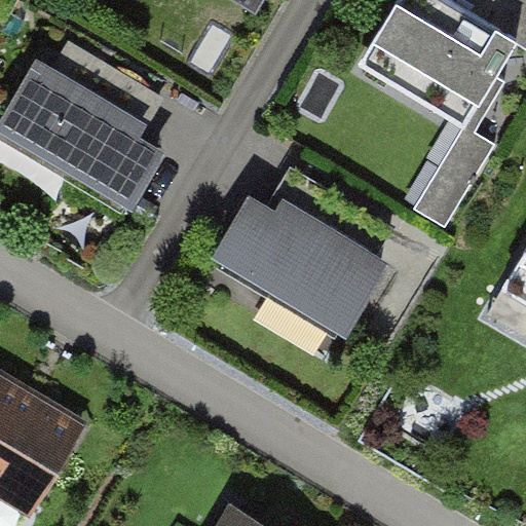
[(525,0),(398,0),(361,62),(466,124),(517,41),(525,46),(525,0)]
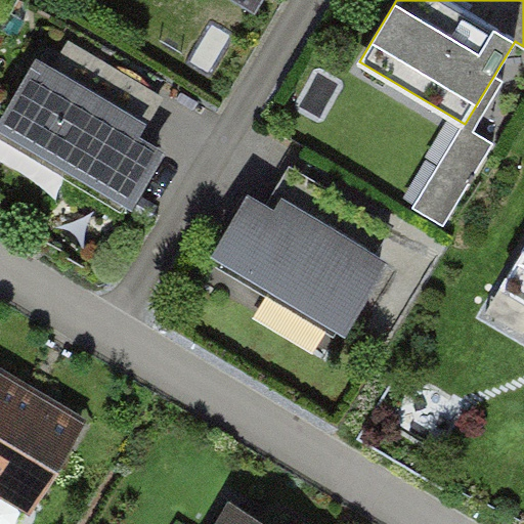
[(40,64),(5,123),(131,199),(159,154),(132,137),(158,94),(72,42),(53,73),(40,64)]
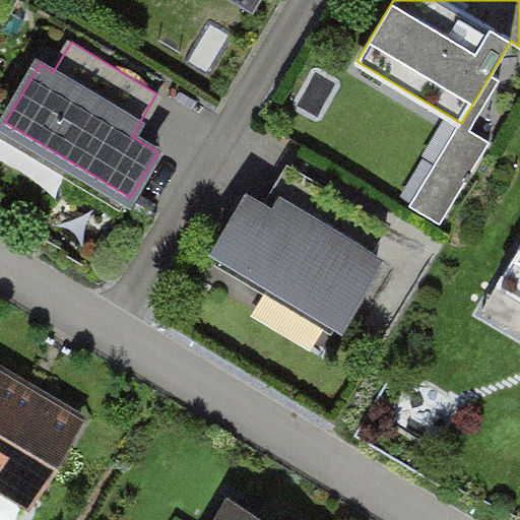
[(387,225),(300,174),(275,214),(249,199),(218,249),(342,323),(380,261),(370,255),(387,225)]
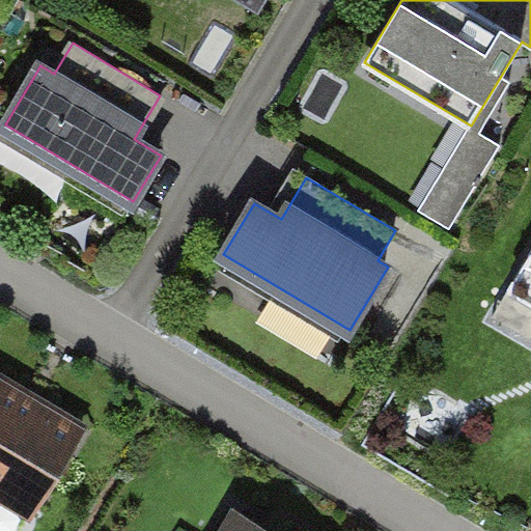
[(530,252),(510,288),(530,300),(530,252)]
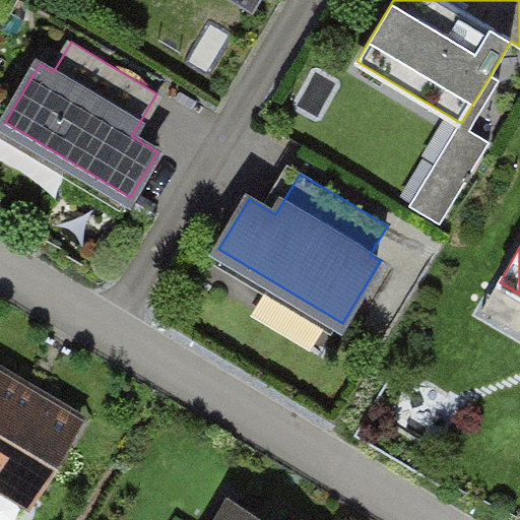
[(76,426),(0,380),(0,474),(35,495),(76,426)]
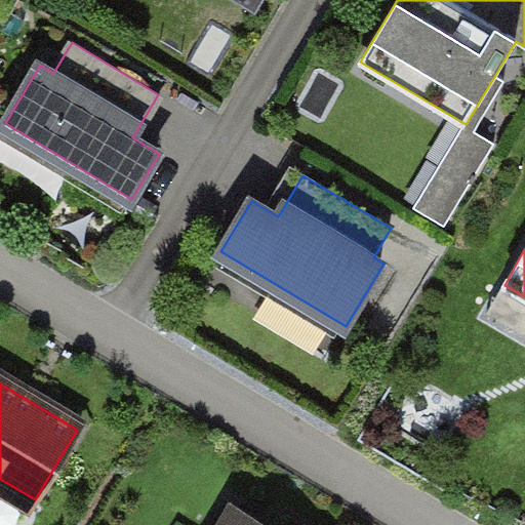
[(261,524),(235,509),(224,524),(261,524)]
